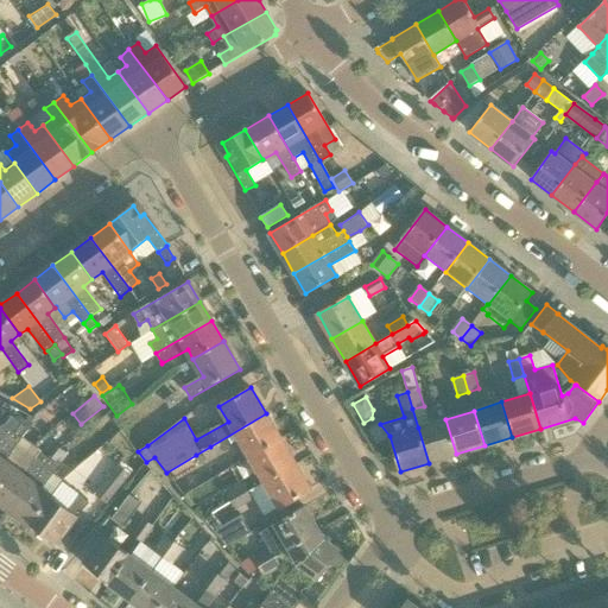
[(249,457),(282,439),(266,413),(210,447),(196,455),(201,464),(208,460),(223,451),(240,441),(249,457)]
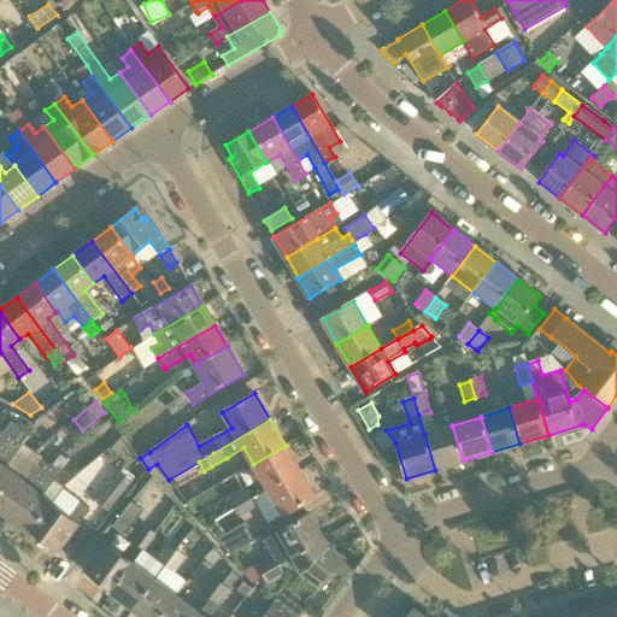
[(29,422),(22,430),(29,436),(36,427),(29,422)]
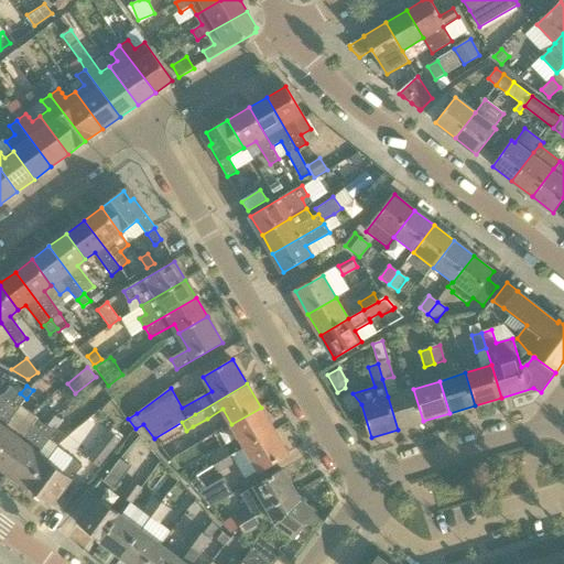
[(0,415),(18,392),(9,387),(2,394),(1,394),(0,394),(0,415)]
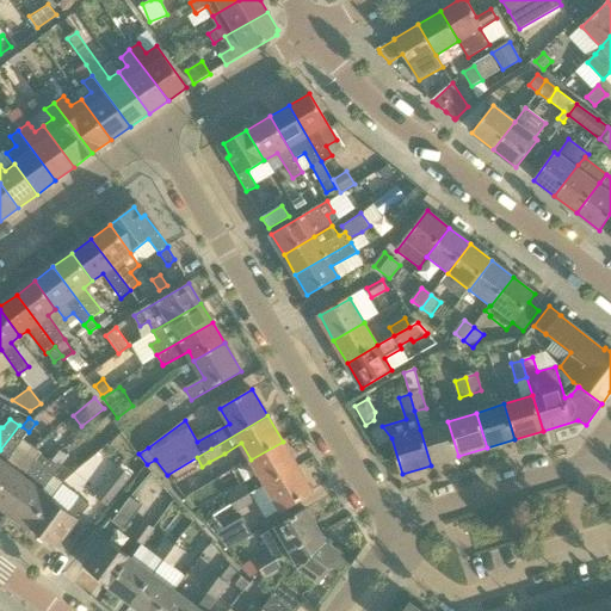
[(448,421),(420,430),(431,466),(458,456),(448,421)]
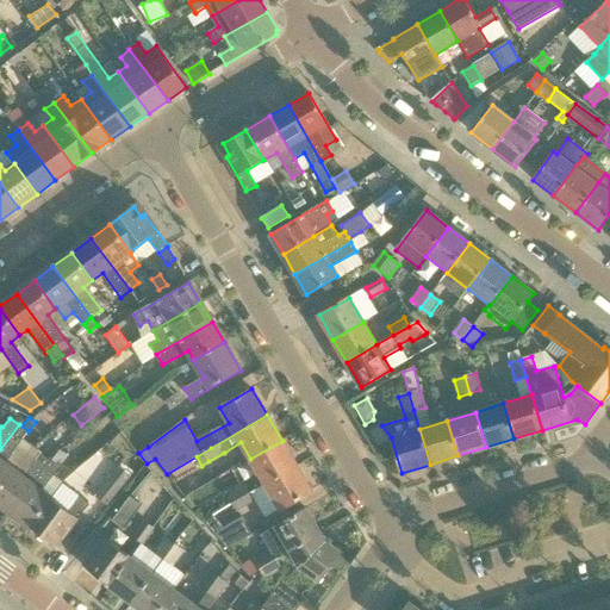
[(19,424),(0,449),(0,491),(14,472),(4,464),(27,431),(19,424)]
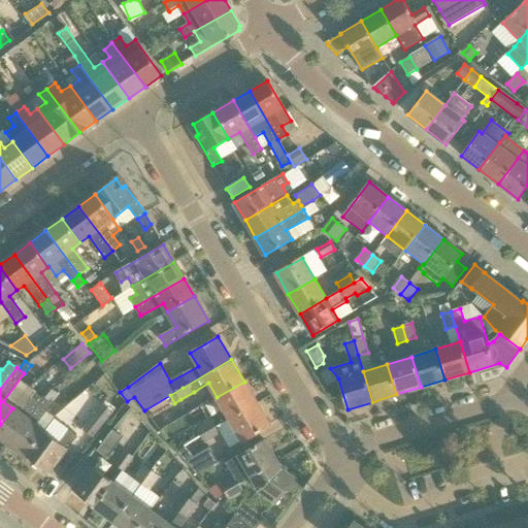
[(229,419),(257,403),(244,382),(217,397),(229,419)]
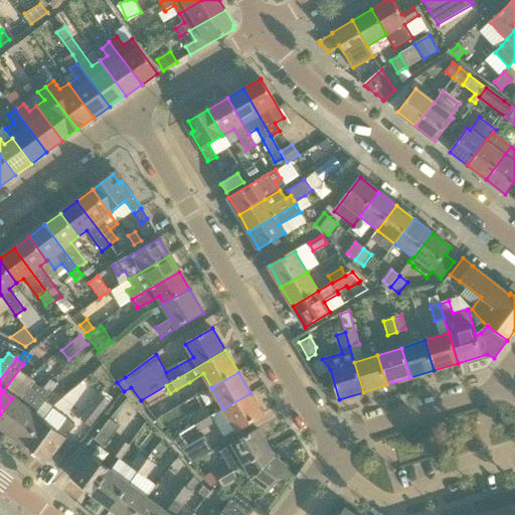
[(51,379),(43,390),(44,391),(11,435),(28,448),(46,423),(34,414),(49,395),(57,384),(51,379)]
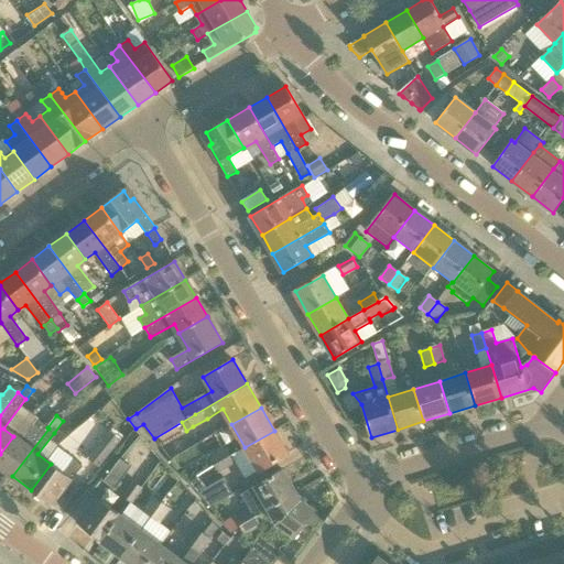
[(21,442),(13,436),(0,454),(0,466),(12,476),(49,429),(47,427),(38,420),(21,442)]
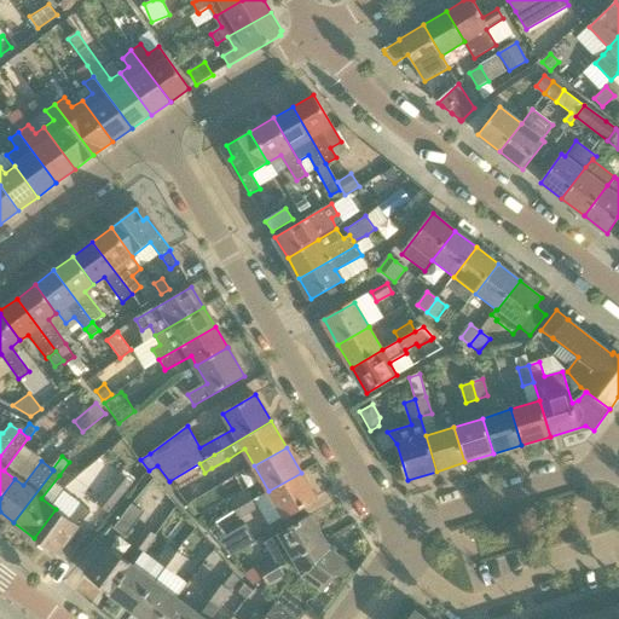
[(301,473),(268,491),(284,518),(317,498),(301,473)]
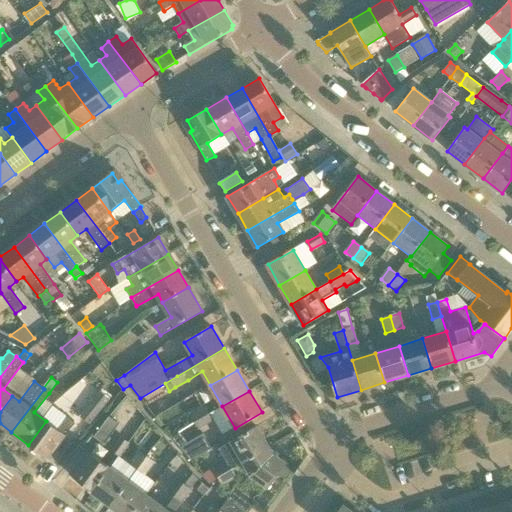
[(90,425),(110,401),(99,392),(79,417),(90,425)]
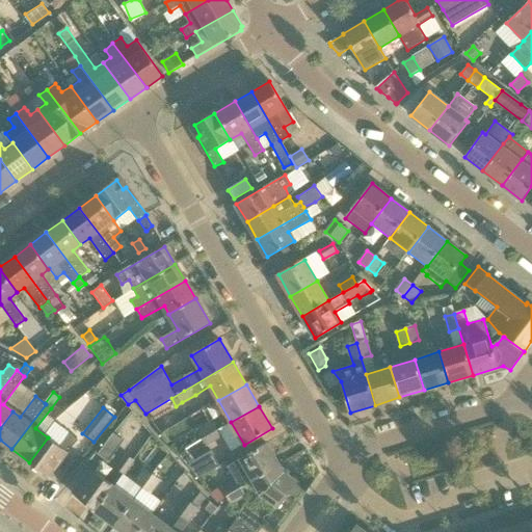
[(204,439),(216,431),(212,422),(198,430),(204,439)]
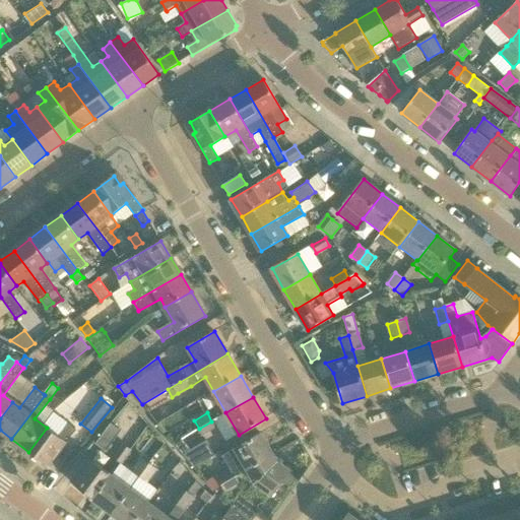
[(199,429),(199,430),(203,437),(216,429),(211,421),(199,429)]
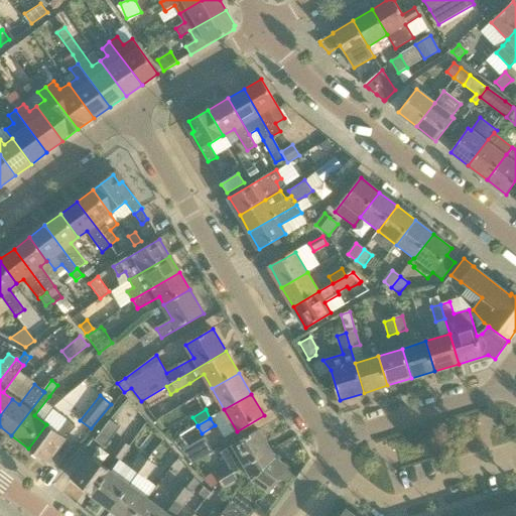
[(120,427),(110,420),(96,439),(106,446),(120,427)]
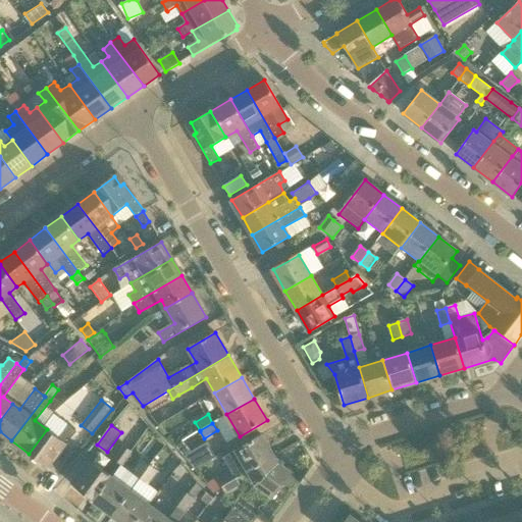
[(47,429),(29,454),(50,469),(68,446),(66,444),(75,431),(68,426),(59,438),(47,429)]
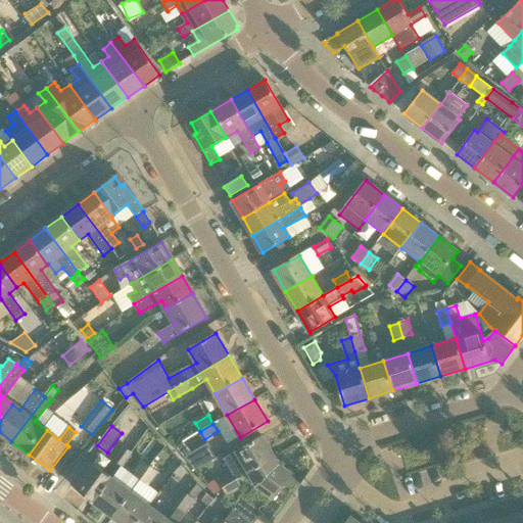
[(248,471),(274,457),(263,436),(224,459),(232,472),(219,479),(223,486),(236,479),(248,472),(248,471)]
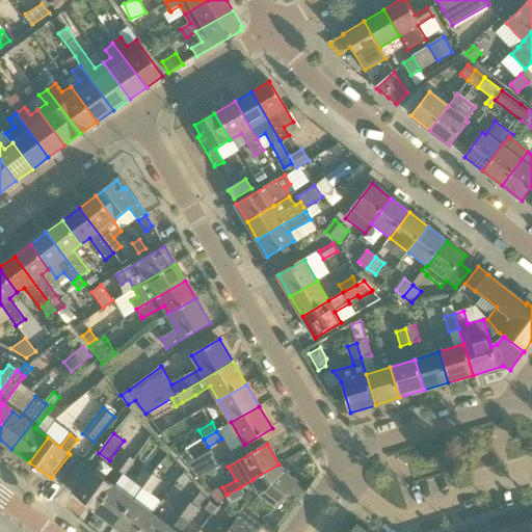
[(211,451),(195,460),(186,450),(178,454),(197,478),(219,466),(211,451)]
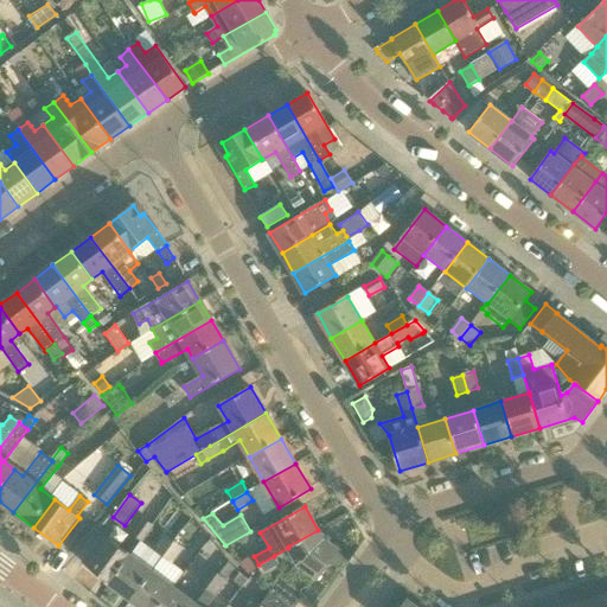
[(144,519),(133,534),(142,541),(152,526),(144,519)]
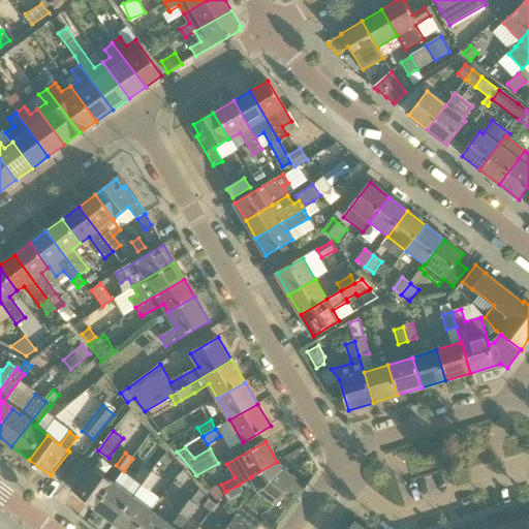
[(259,491),(277,504),(294,479),(282,470),(277,462),(251,476),(251,477),(259,491)]
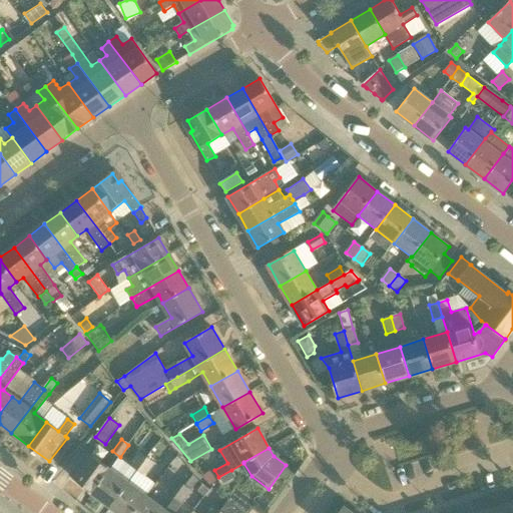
[(92,493),(110,469),(87,452),(76,467),(77,468),(70,477),(92,493)]
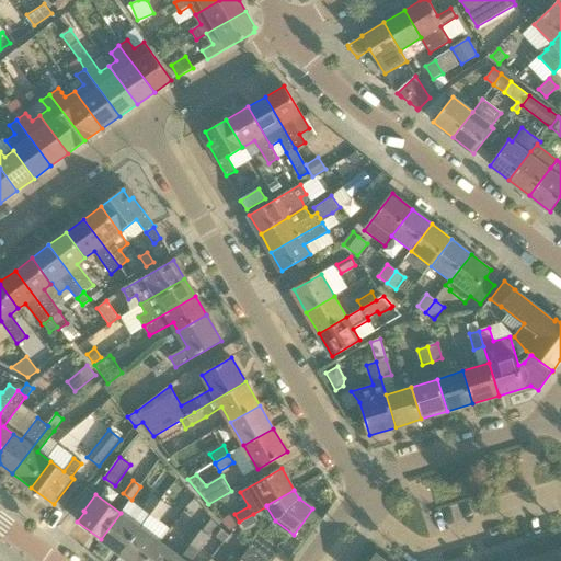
[(161,501),(152,495),(152,494),(142,507),(150,514),(161,501)]
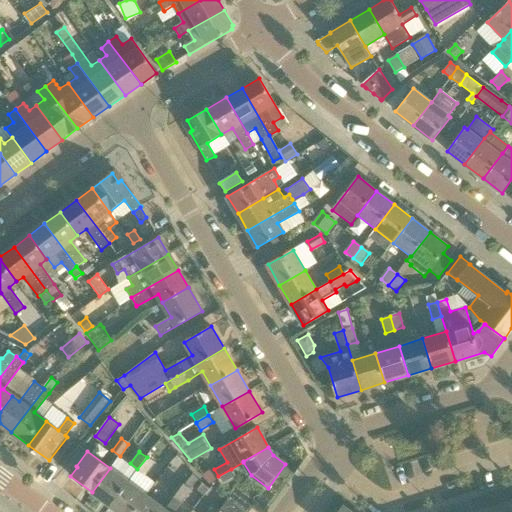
[(147,457),(137,469),(145,475),(154,463),(147,457)]
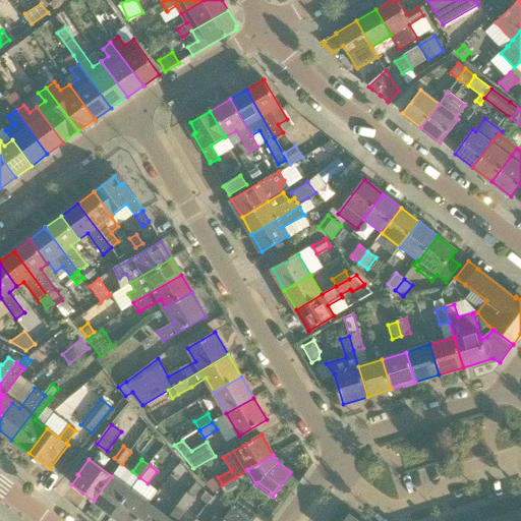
[(130,490),(122,484),(112,476),(94,501),(113,515),(130,490)]
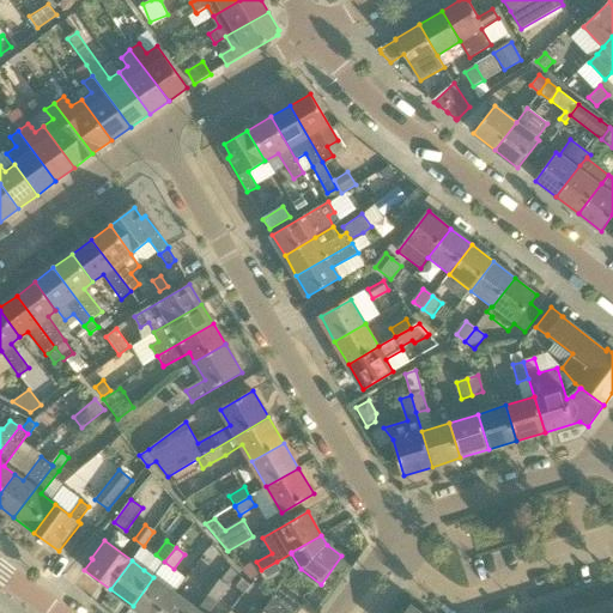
[(283,571),(277,562),(261,570),(267,581),(283,571)]
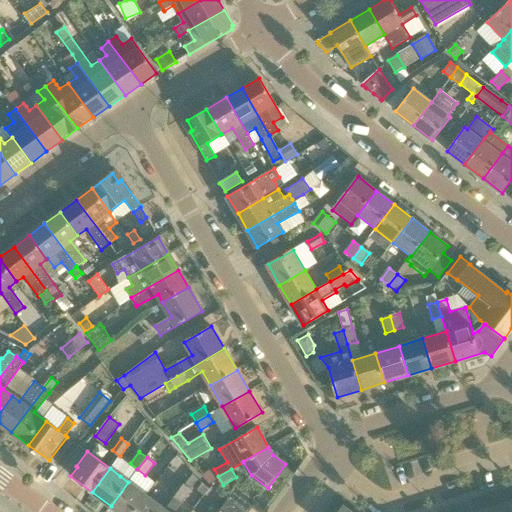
[(163,511),(174,511),(191,490),(199,479),(193,475),(184,486),(183,485),(174,497),(174,496),(164,509),(165,509),(163,511)]
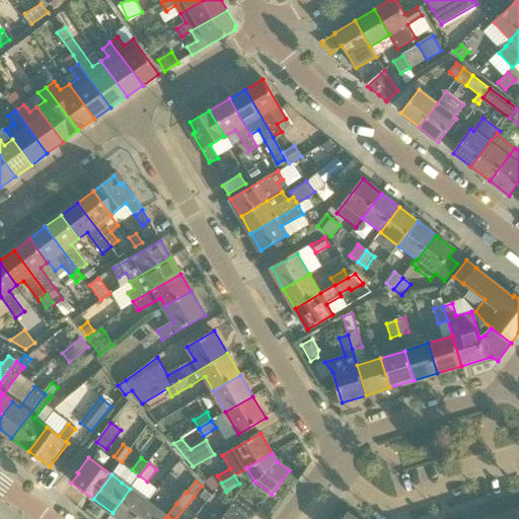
[(176,504),(186,492),(178,487),(169,498),(176,503),(176,504)]
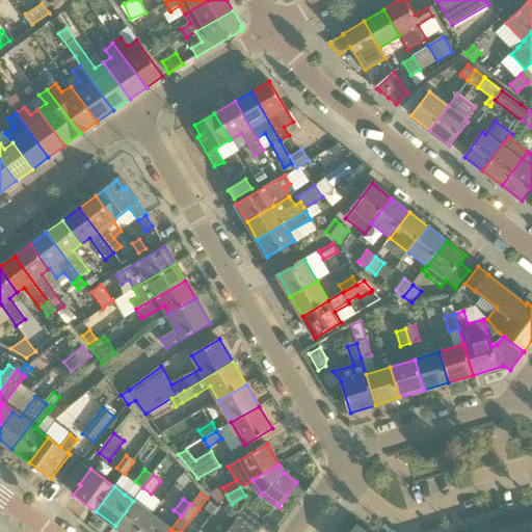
[(124,531),(139,531),(153,515),(133,501),(115,526),(124,531)]
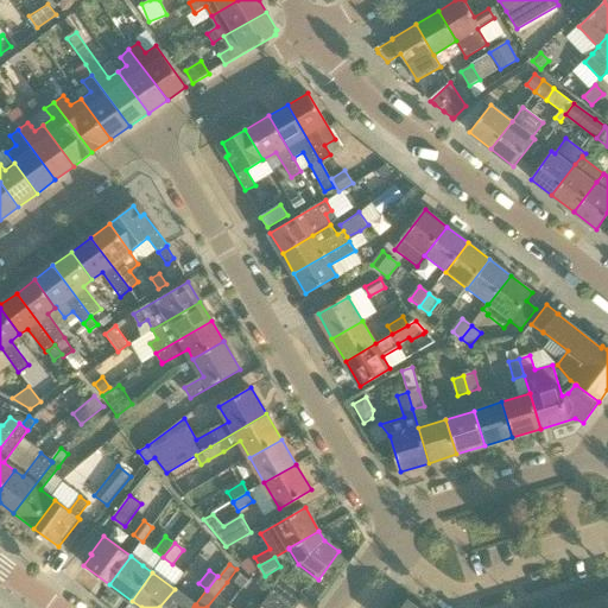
[(296,607),(305,596),(304,595),(282,578),(271,593),(291,607),(296,607)]
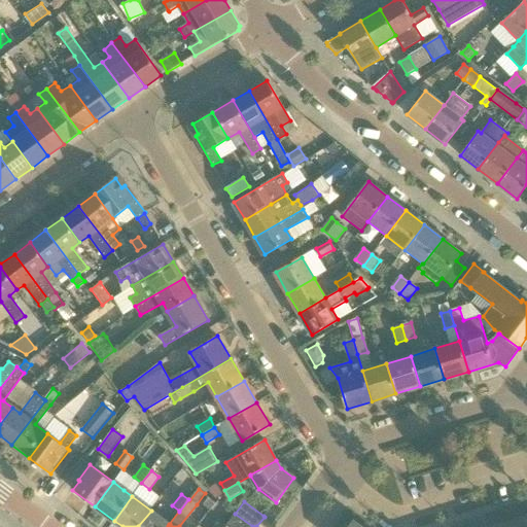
[(284,508),(276,502),(265,517),(264,519),(272,525),(284,508)]
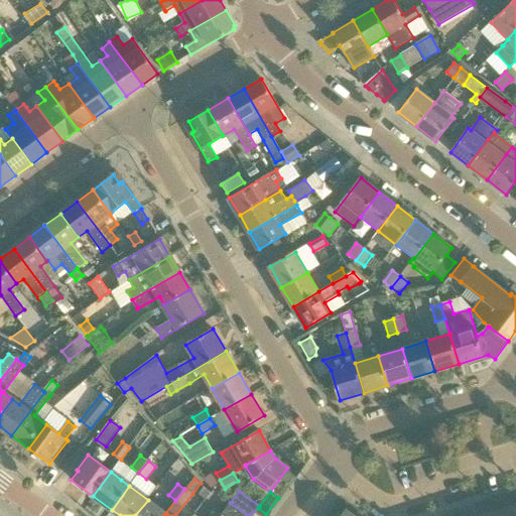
[(165,513),(148,500),(135,515),(164,515),(166,513),(165,513)]
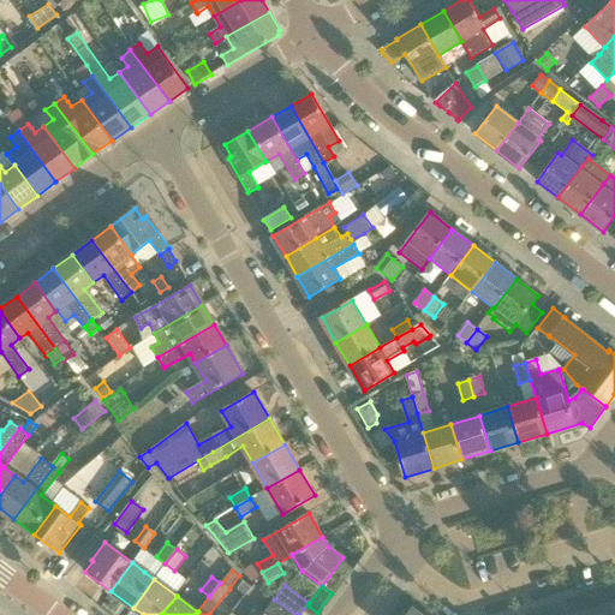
[(294,614),(274,599),(263,614),(294,614)]
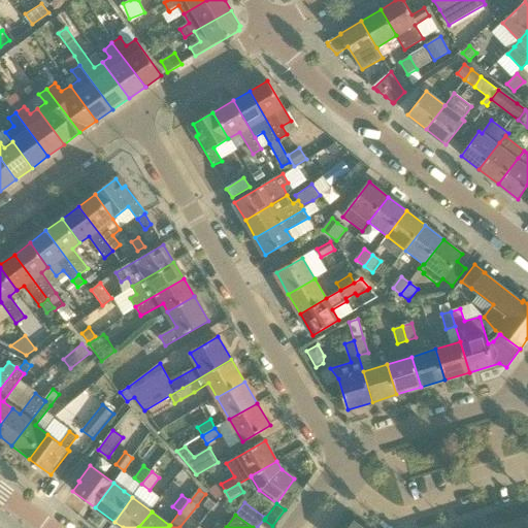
[(504,527),(527,527),(527,518),(504,525),(504,527)]
